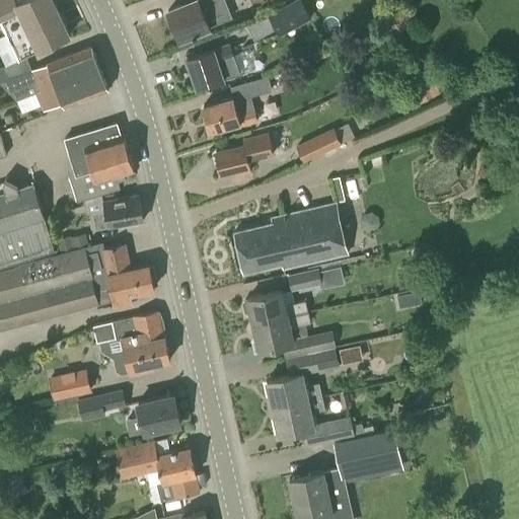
[(70,35),(52,0),(23,0),(17,3),(15,0),(0,0),(0,18),(19,59),(40,49),(40,50),(70,35)]
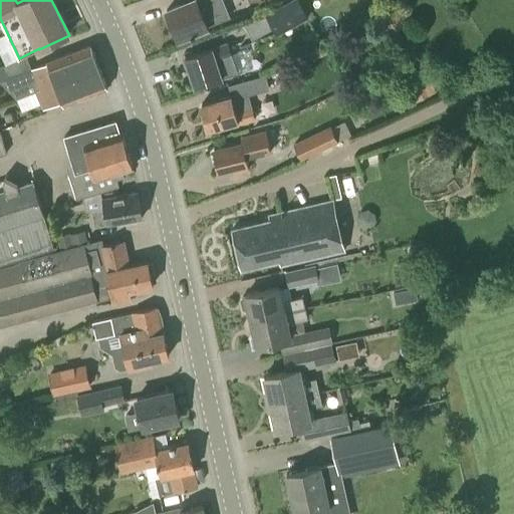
[(219,0),(201,7),(198,0),(192,0),(167,10),(178,38),(208,26),(208,23),(228,15),(221,0),(219,0)]
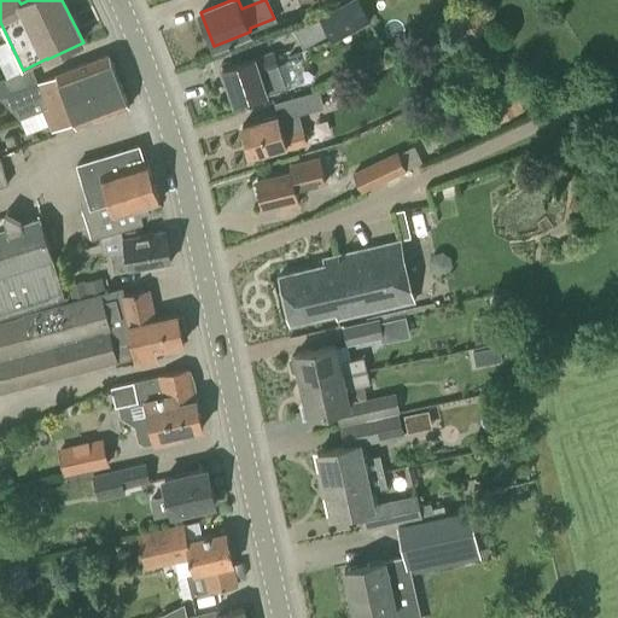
[(359,0),(348,0),(319,17),(320,18),(328,34),(333,42),(371,21),(359,0)]
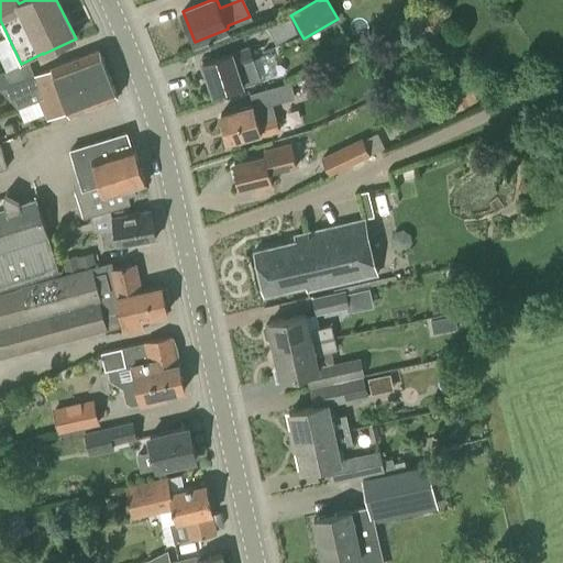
[(260,80),(249,48),(232,54),(232,52),(203,62),(214,95),(260,80)]
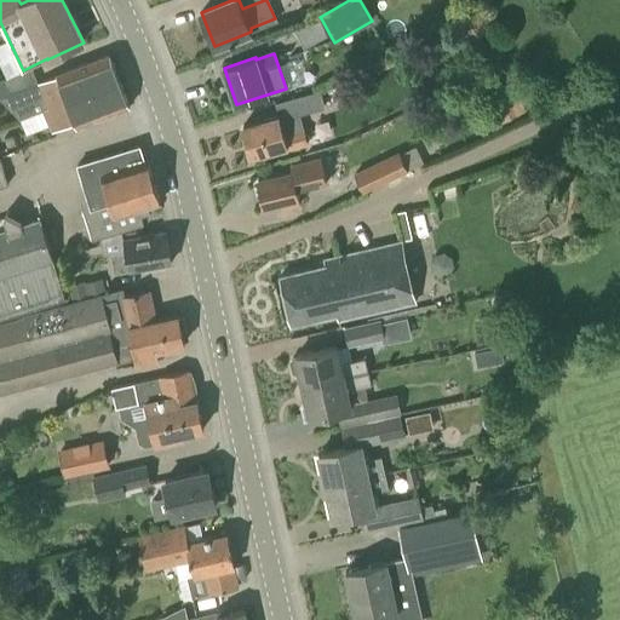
[(58,103),(120,81),(109,56),(58,74),(59,75),(35,85),(49,119),(62,113),(58,103)]
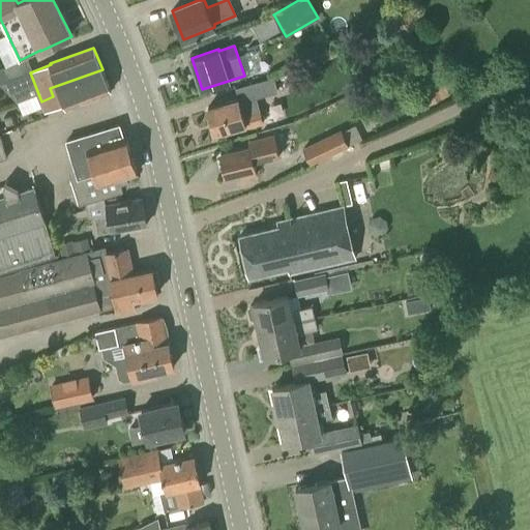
[(5,66),(0,67),(0,83),(10,80),(5,66)]
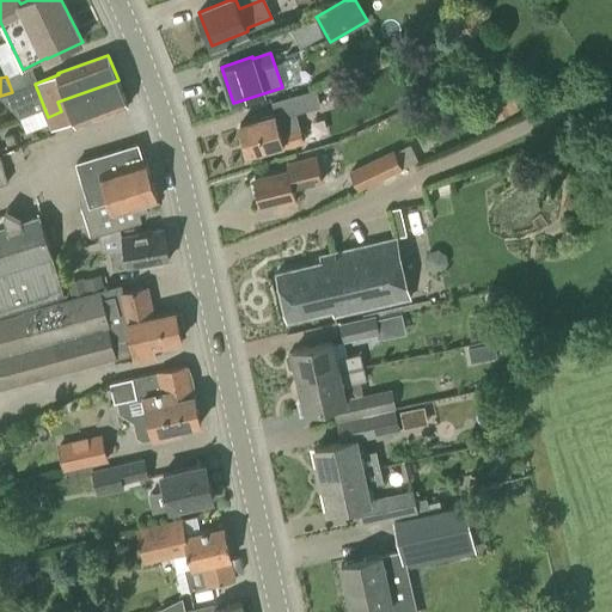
[(127,105),(118,80),(57,102),(61,111),(48,117),(53,129),(74,120),(77,126),(126,106),(127,105)]
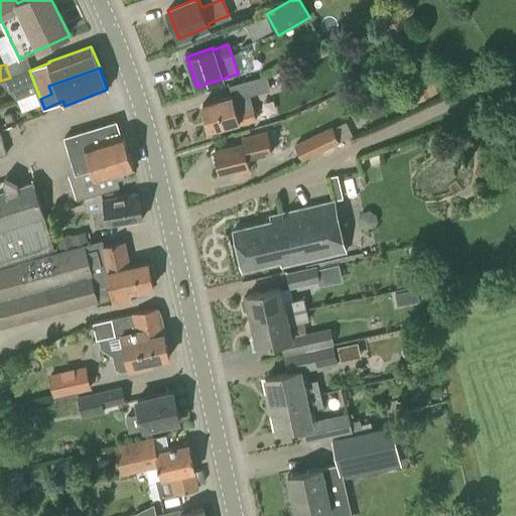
[(266,75),(249,80),(252,91),(253,93),(270,88),(266,75)]
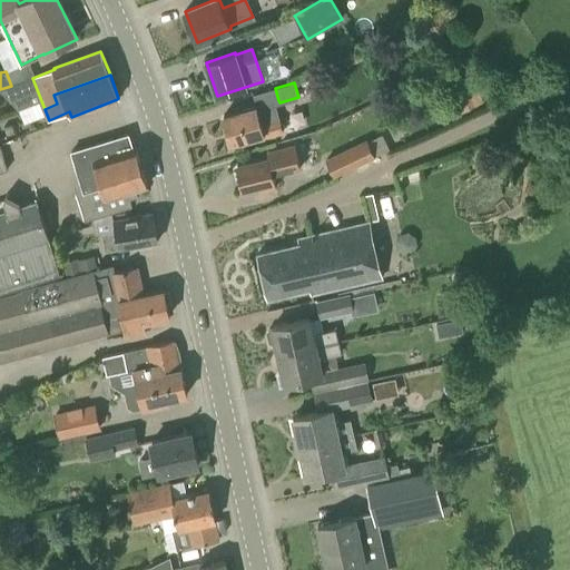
[(283,131),(275,101),(224,115),(232,143),(246,138),(247,141),(283,131)]
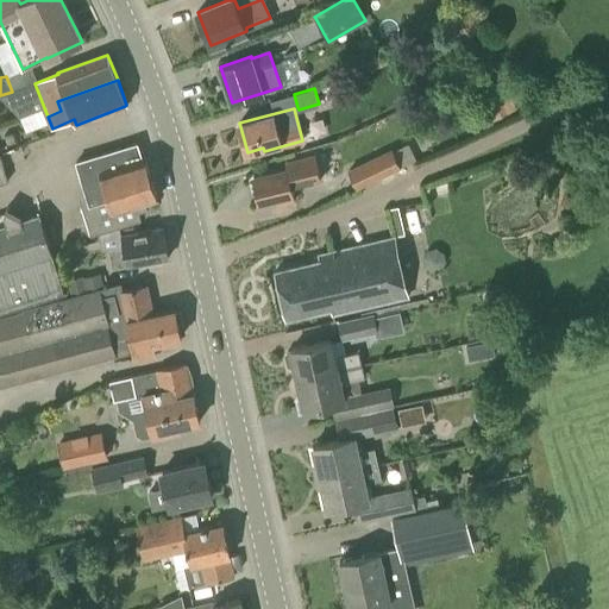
[(95,155),(74,161),(83,196),(80,196),(90,236),(118,227),(143,220),(139,211),(148,208),(146,202),(157,199),(145,156),(142,157),(137,143),(95,155)]
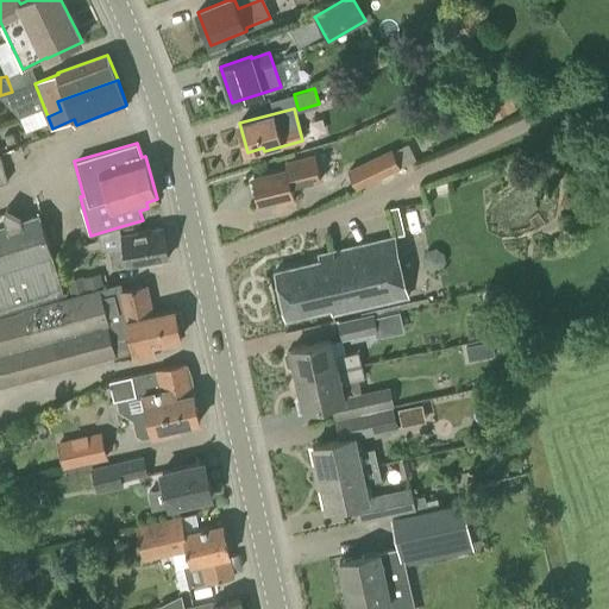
[(415,159),(408,143),(393,150),(393,148),(349,169),(357,188),(378,180),(402,168),(401,165),(415,159)]
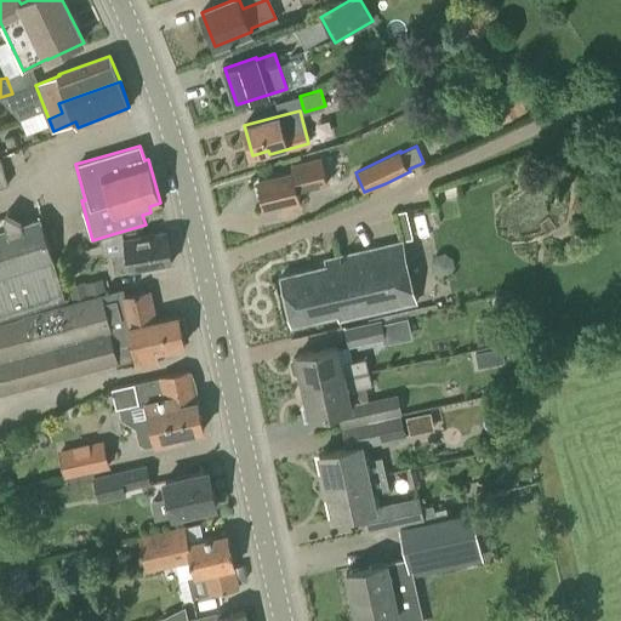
[(291,164),(292,171),(258,180),(265,208),(283,203),(284,208),(301,203),(298,192),(328,184),(322,157),(291,164)]
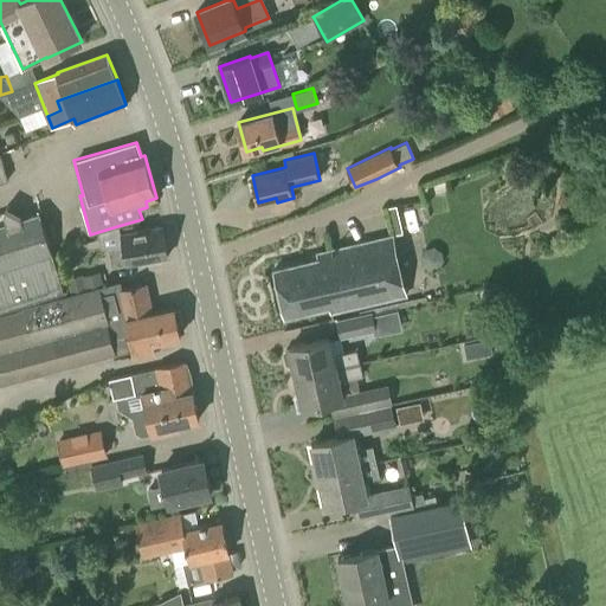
[(21,218),(21,216),(7,208),(4,213),(7,221),(0,224),(0,309),(64,290),(39,212),(21,218)]
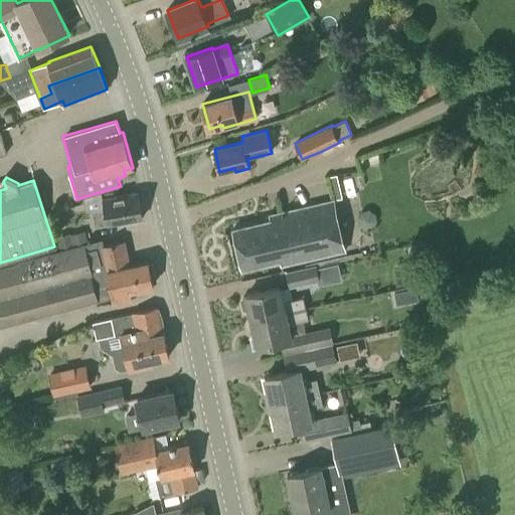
[(108,225),(143,218),(138,191),(103,198),(105,208),(92,210),(94,223),(107,220),(108,225)]
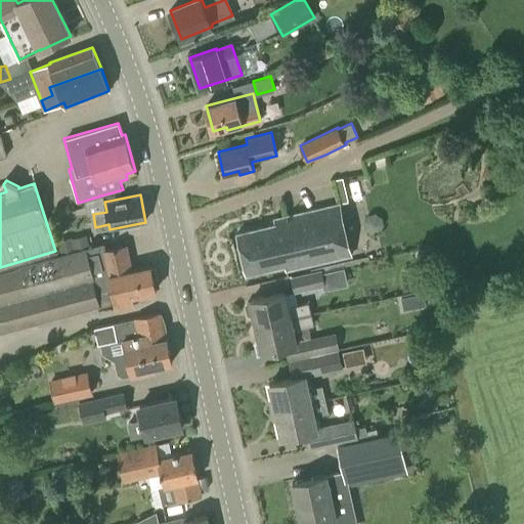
[(287,271),(351,256),(340,203),(274,218),(275,223),(236,232),(247,274),(285,266),(287,271)]
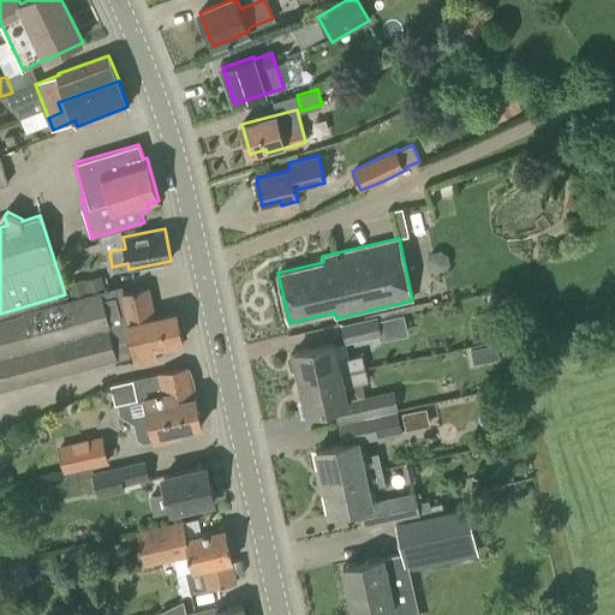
[(102,275),(84,279),(89,294),(96,292),(96,293),(107,291),(102,275)]
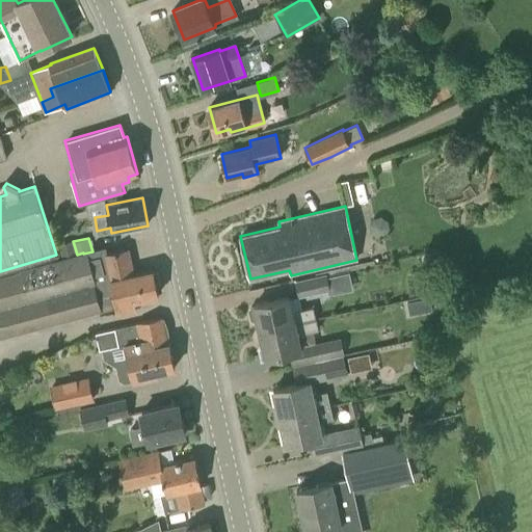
[(77,255),(73,241),(73,240),(59,243),(62,258),(77,255)]
